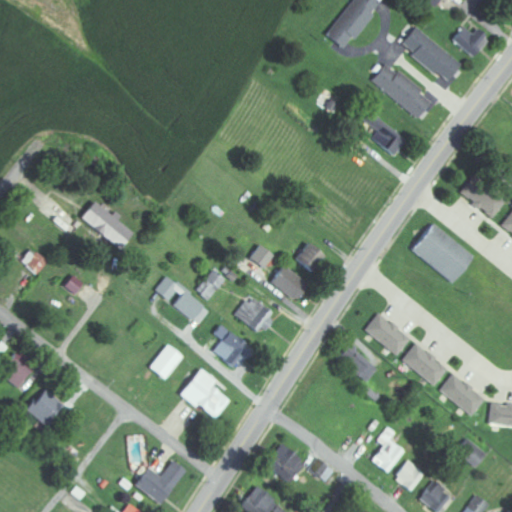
[(352,0),(325,37),(345,50),(380,2),(376,0),(352,0)]
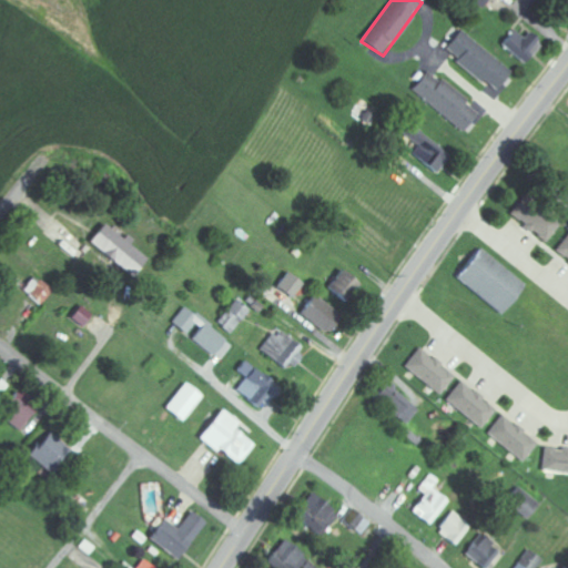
[(528,33),(524,38),(514,29),(500,44),(524,64),(540,43),(528,33)]
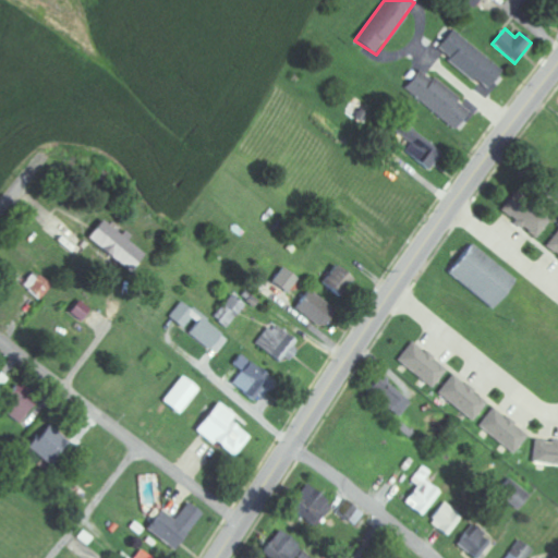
[(502,70),(452,29),(436,49),(486,89),(502,70)]
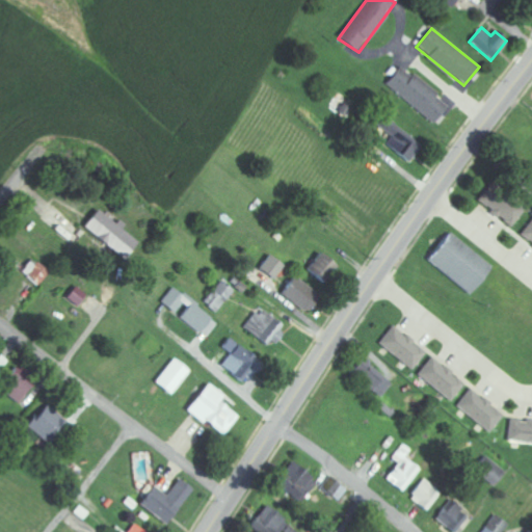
[(399,67),(384,86),(434,123),(449,103),(399,67)]
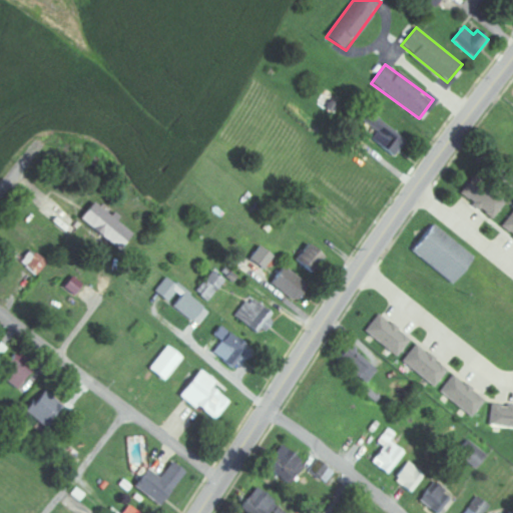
[(377,131),(371,141),(394,155),(406,136),(369,113),(363,122),(377,131)]
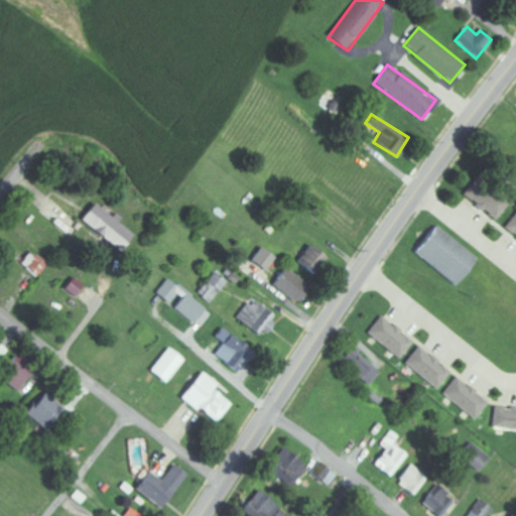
[(479,207),(496,221),(509,205),(493,190),(479,207)]
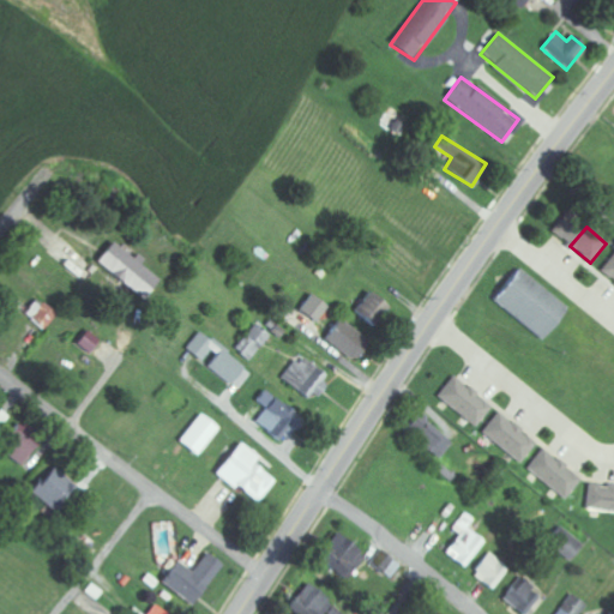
[(158,281),(110,242),(94,262),(142,301),(158,281)]
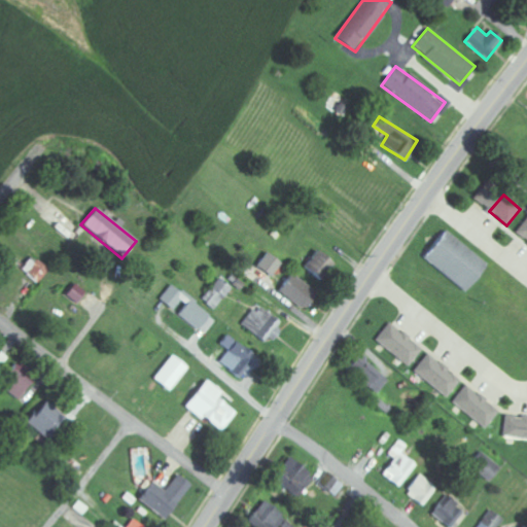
[(526,242),(526,217),(515,234),(526,242)]
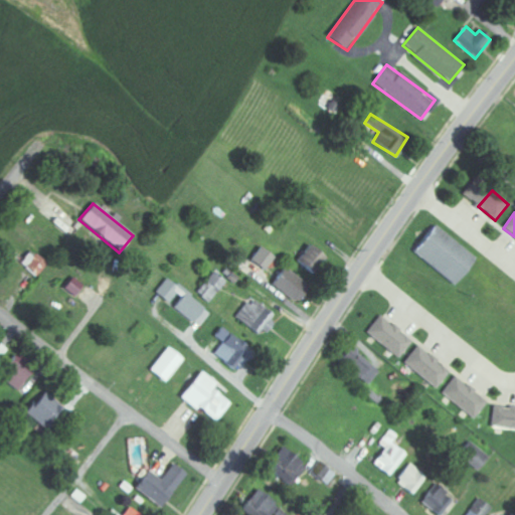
[(476,259),(435,224),(412,251),(454,285),(476,259)]
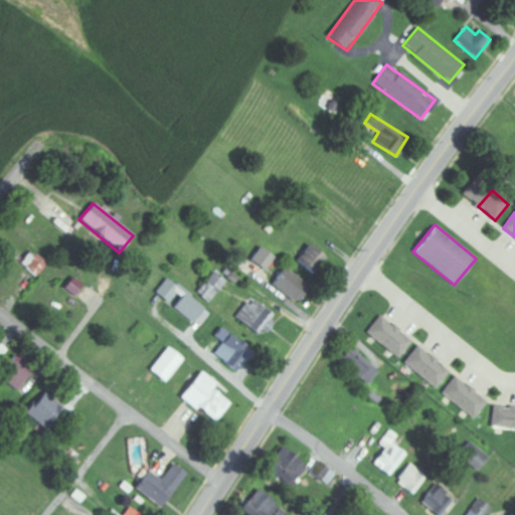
[(326,259),(310,245),(297,262),(312,275),(326,259)]
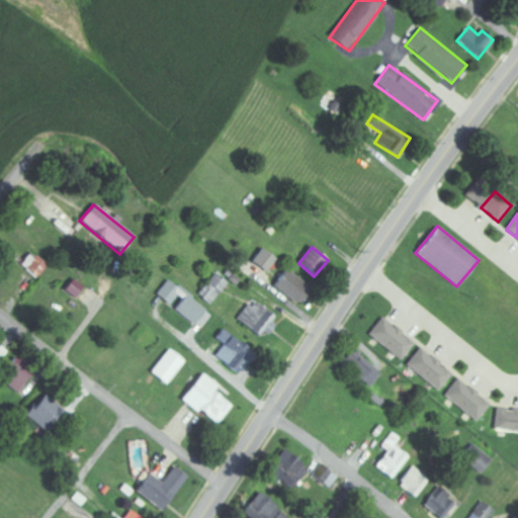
[(276,259),(262,249),(252,263),(266,273),(276,259)]
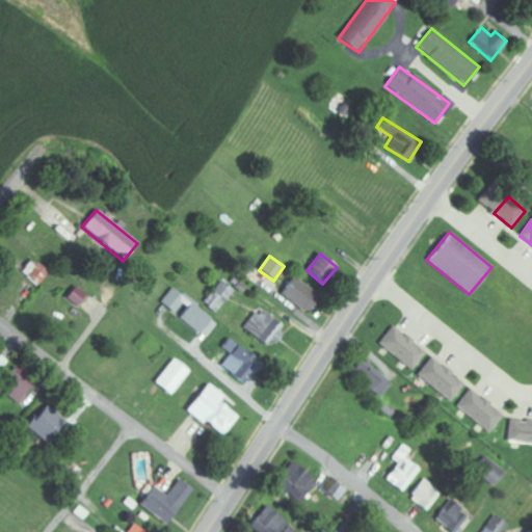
[(38,287),(51,275),(36,259),(23,270),(38,287)]
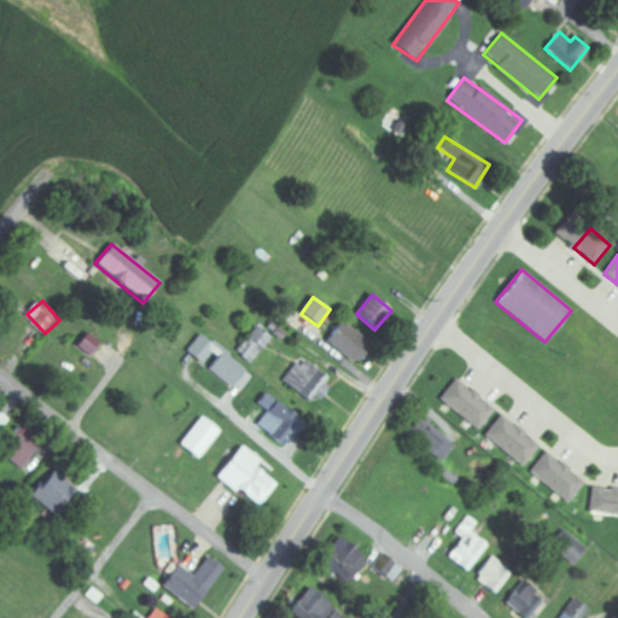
[(325,344),(357,365),(371,343),(339,322),(325,344)]
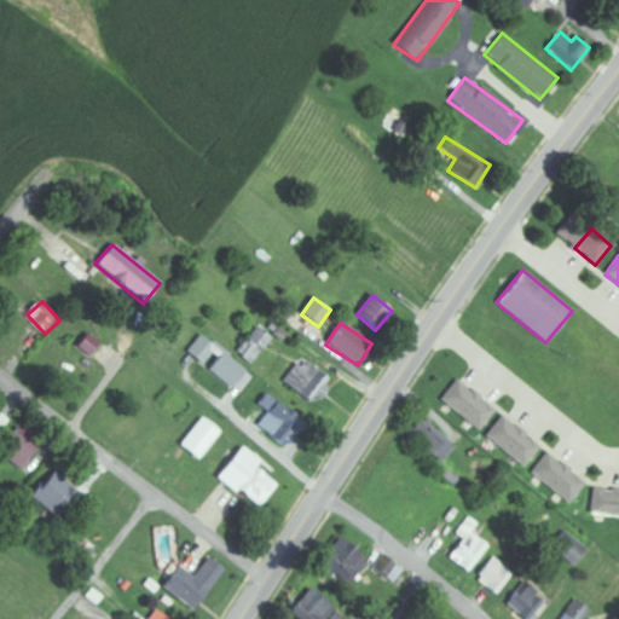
[(250,364),(271,340),(256,328),(236,352),(250,364)]
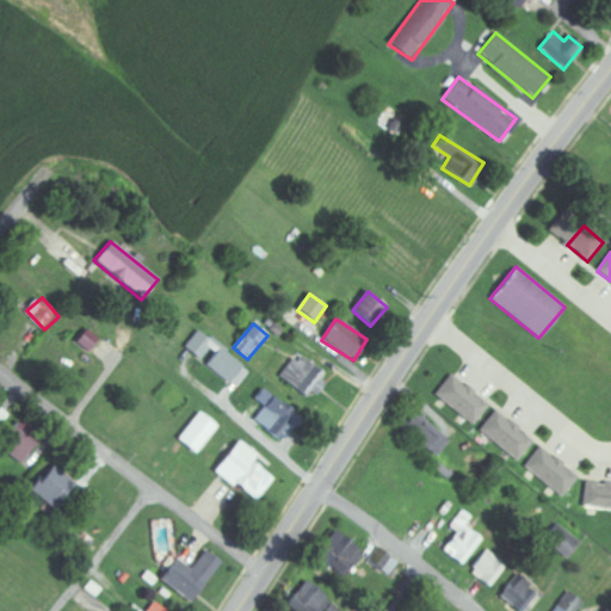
[(88,352),(97,338),(84,329),(75,344),(88,352)]
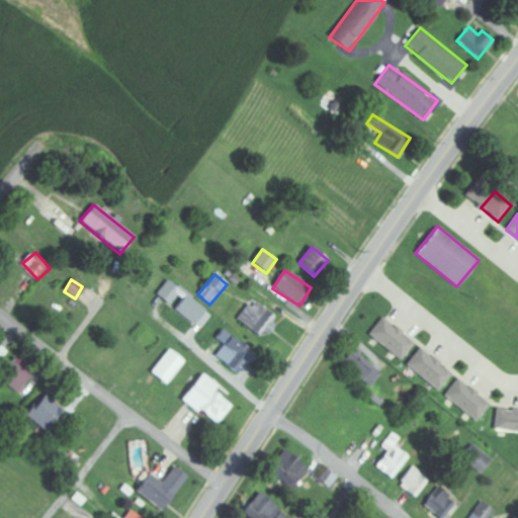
[(174,310),(199,330),(211,315),(169,279),(156,294),(170,306),(176,297),(181,301),(174,310)]
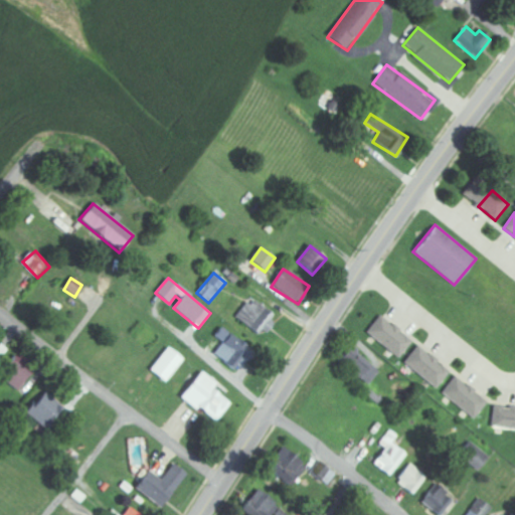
[(275,315),(248,299),(235,321),(263,337),(275,315)]
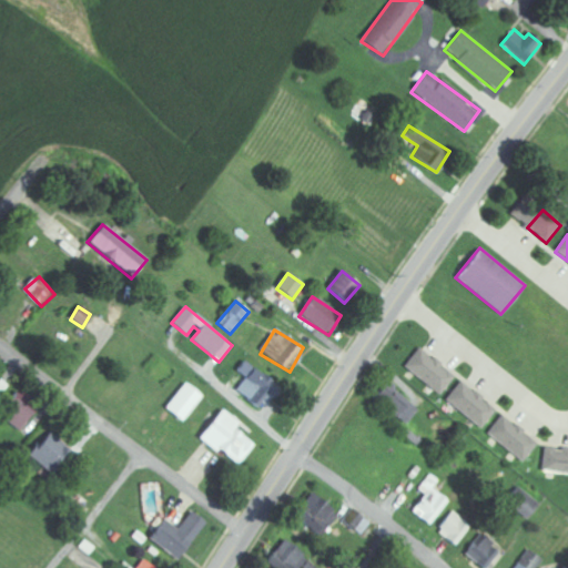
[(442,395),(455,375),(417,348),(404,368),(442,395)]
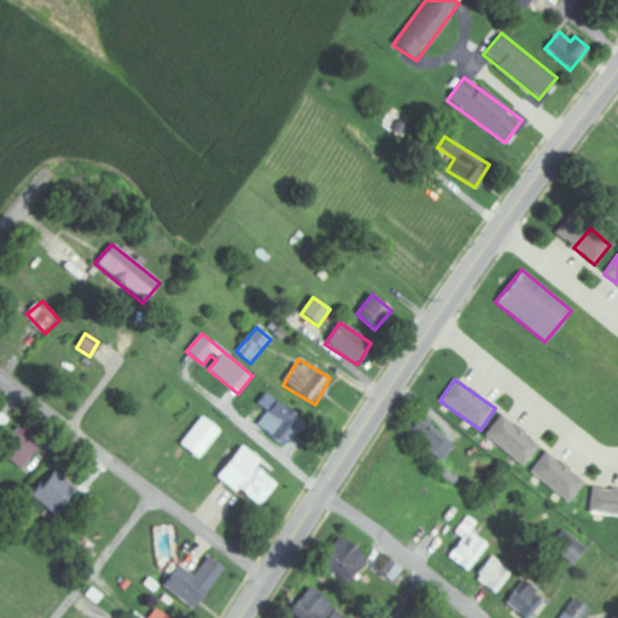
[(301,420),(263,392),(256,404),(266,412),(255,427),(283,447),(301,420)]
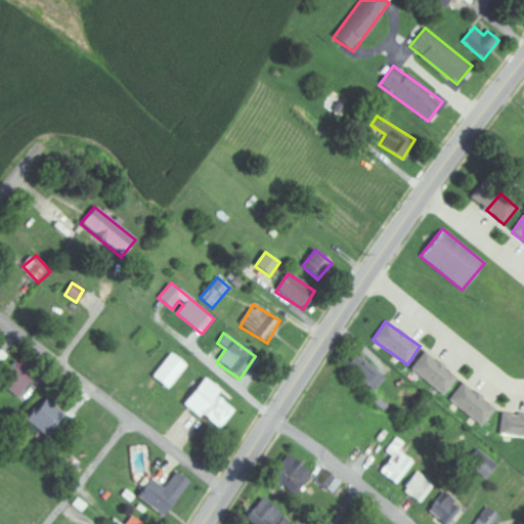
[(0,348),(0,363),(8,355),(0,348)]
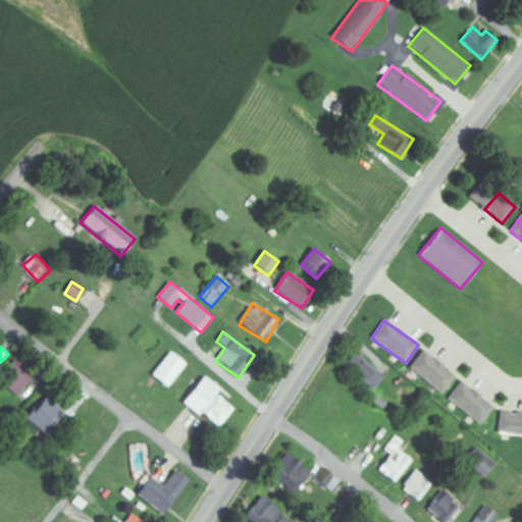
[(167,388),(185,364),(168,352),(151,377),(167,388)]
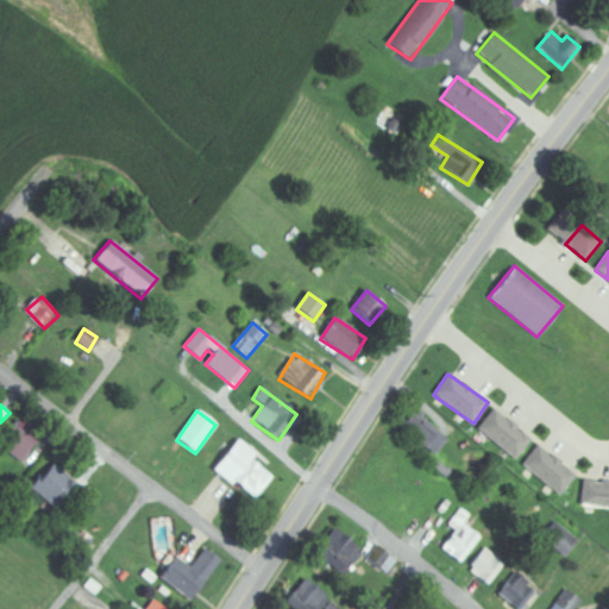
[(446,440),(415,410),(401,426),(433,456),(446,440)]
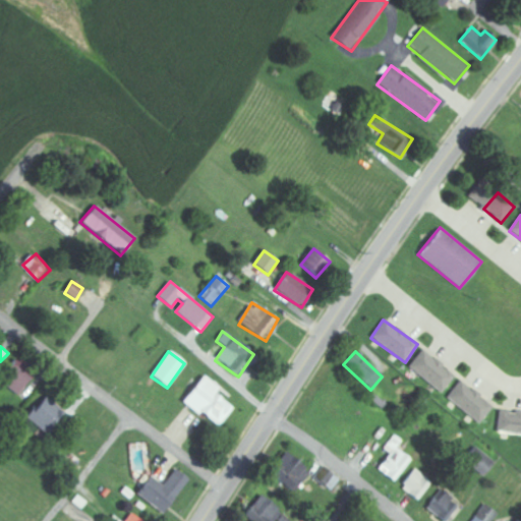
[(456,373),(420,351),(408,369),(444,392),(456,373)]
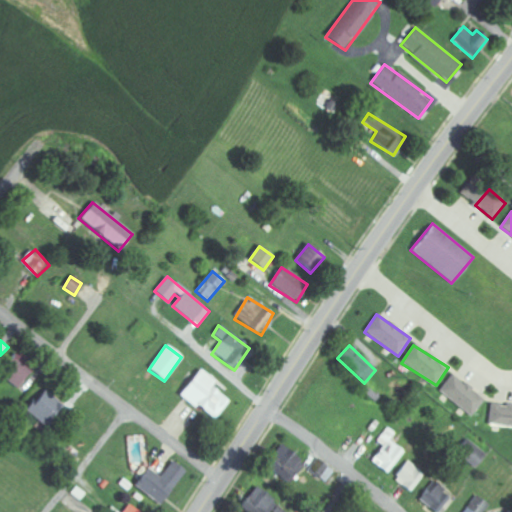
[(20,367),(24,360),(14,354),(0,374),(0,375),(19,389),(29,373),(20,367)]
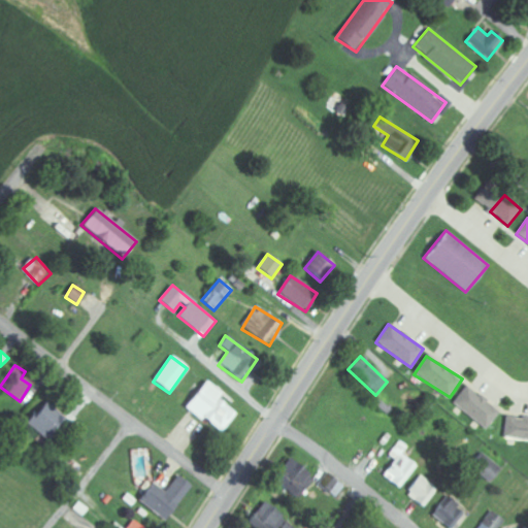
[(184,406),(219,433),(233,414),(215,399),(220,393),(204,381),(184,406)]
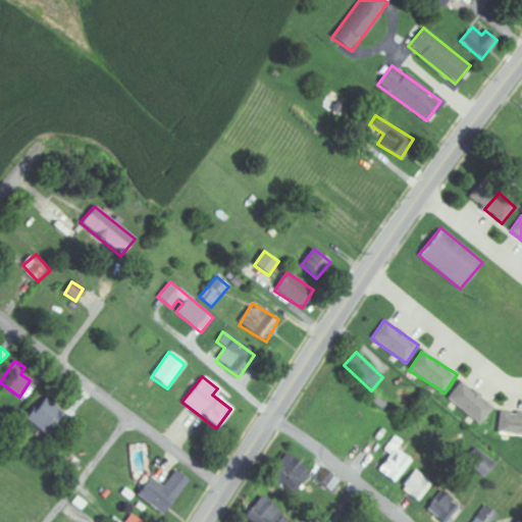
[(461,381),(448,399),(480,425),(494,408),(461,381)]
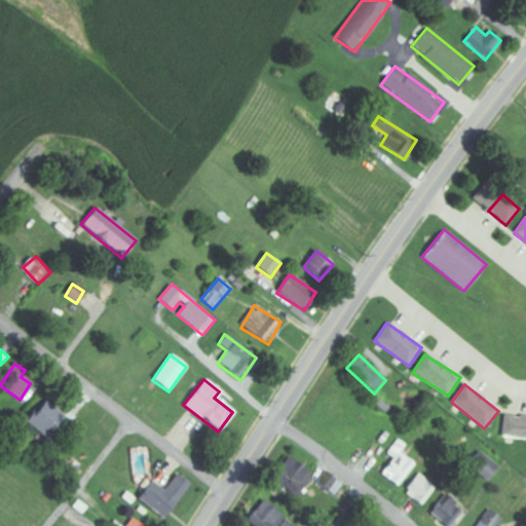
[(48,441),(66,422),(45,403),(27,421),(48,441)]
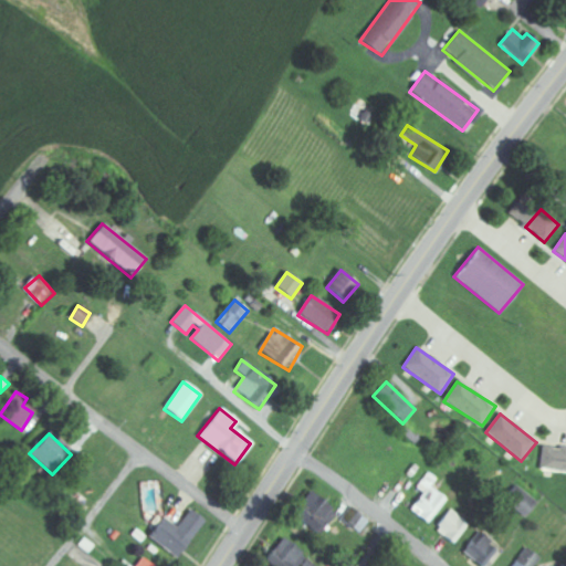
[(540,470),(565,473),(565,448),(559,448),(559,449),(543,447),(540,470)]
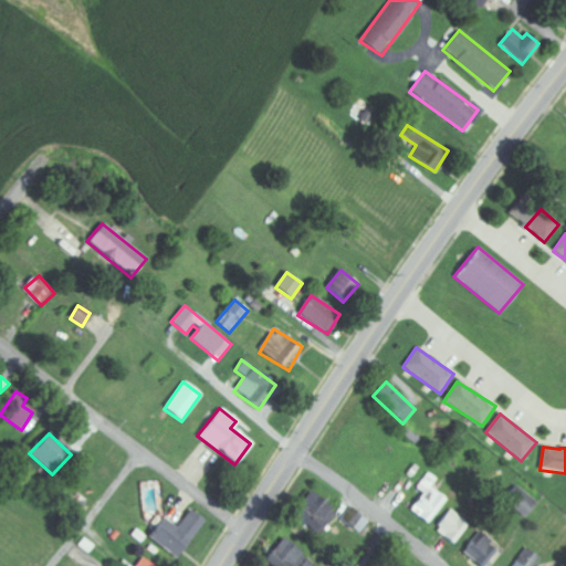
[(436,479),(427,472),(416,489),(421,492),(409,512),(428,524),(444,499),(429,489),(436,479)]
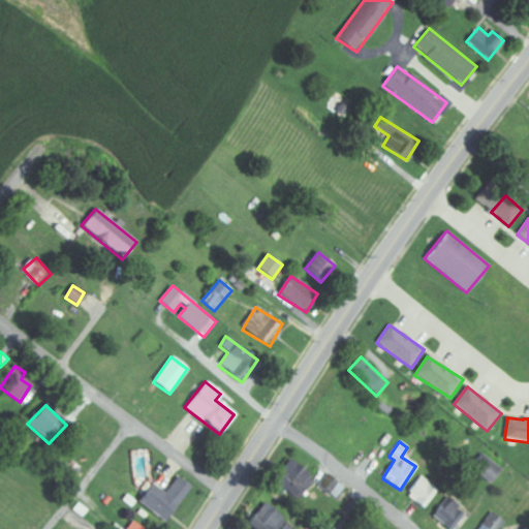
[(470,469),(491,484),(501,468),(480,454),(470,469)]
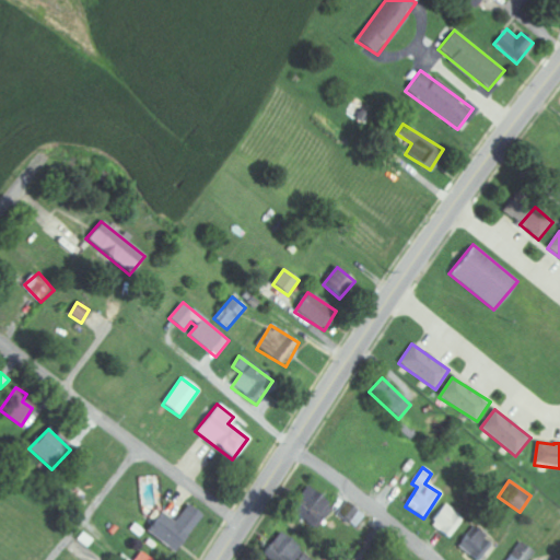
[(294,503),(321,523),(331,508),(305,489),(294,503)]
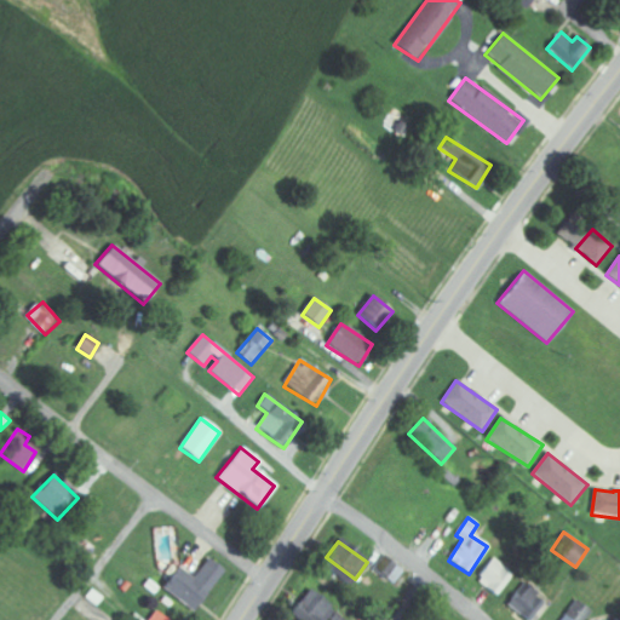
[(85,564),(93,555),(81,544),(72,555),(85,564)]
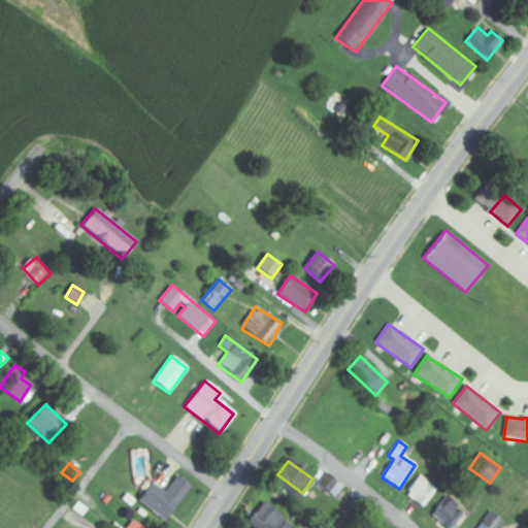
[(150,483),(136,502),(166,522),(189,485),(174,475),(165,492),(150,483)]
